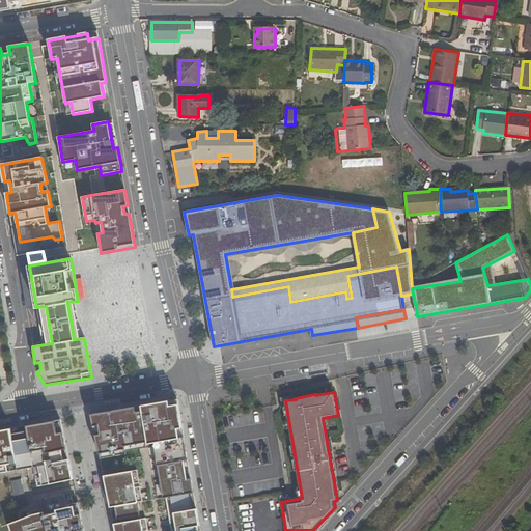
[(143,530),(141,519),(114,524),(115,530),(194,530),(194,526),(198,526),(195,509),(191,509),(188,494),(192,493),(190,479),(187,479),(184,462),(187,462),(183,438),(178,439),(177,430),(182,429),(177,407),(169,408),(168,402),(141,408),(141,413),(136,413),(136,409),(92,417),(94,427),(99,427),(101,436),(96,436),(100,454),(126,450),(124,447),(147,444),(147,445),(154,444),(163,498),(170,497),(173,513),(175,530),(143,530)]
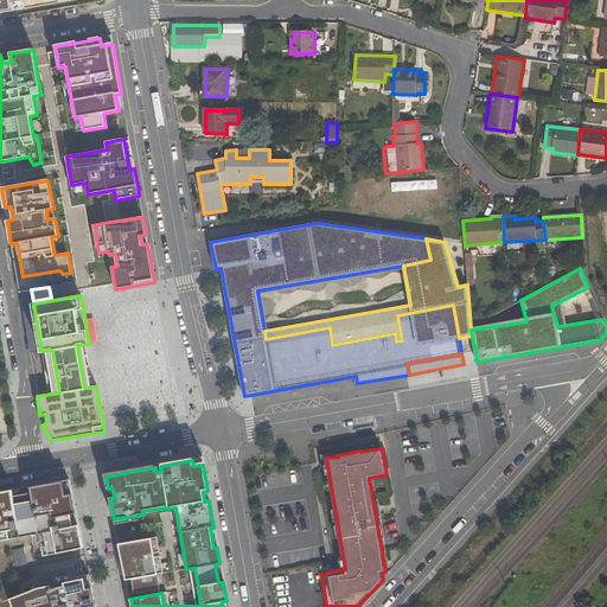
[(20,537),(38,534),(43,556),(48,555),(56,553),(82,548),(77,525),(72,526),(70,515),(75,513),(71,494),(65,496),(63,483),(31,489),(12,491),(0,492),(0,540),(10,538),(8,530),(19,529),(20,537)]
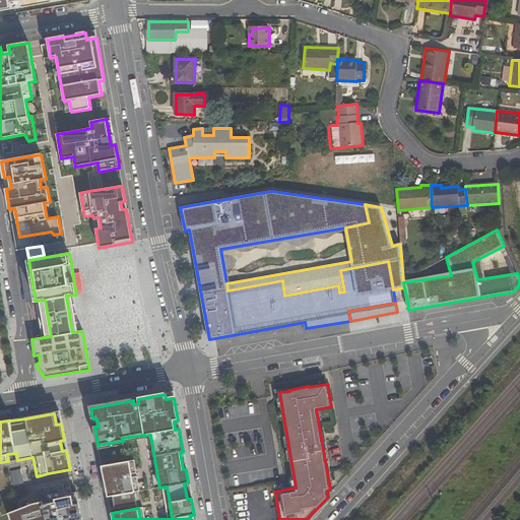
[(129,461),(103,466),(108,497),(113,496),(115,509),(137,505),(135,492),(129,461)]
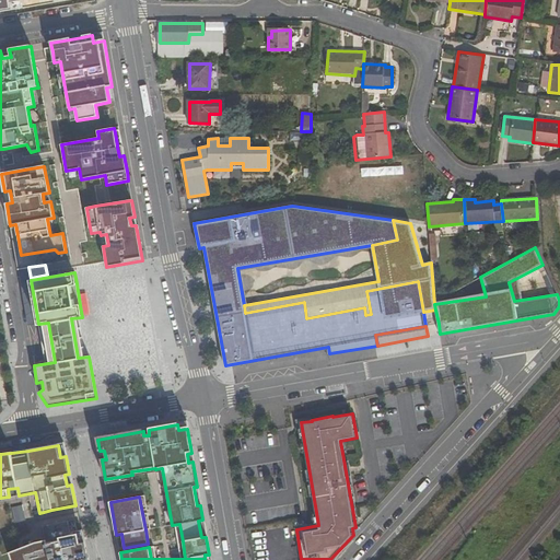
[(47,524),(42,525),(45,539),(34,540),(9,550),(12,559),(81,559),(81,558),(86,557),(83,540),(78,541),(77,533),(73,518),(67,521),(47,524)]
